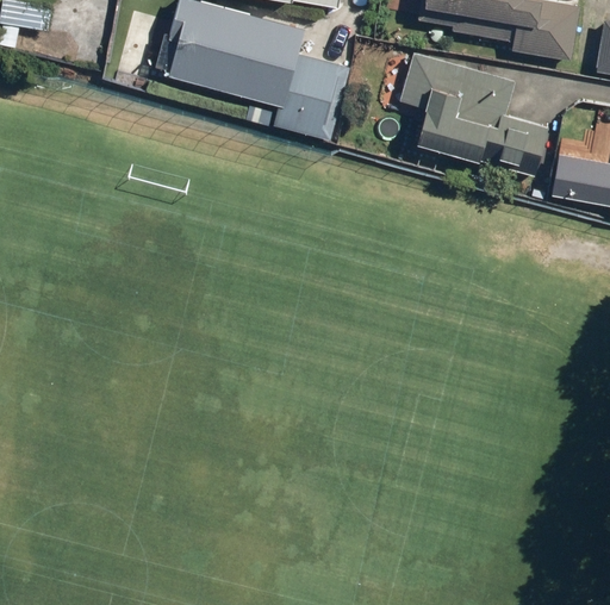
[(5,0),(0,25),(50,35),(54,10),(5,0)]
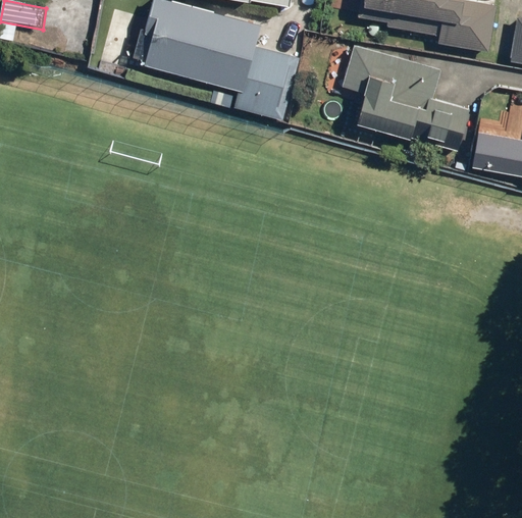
[(152,38),(145,66),(268,99),(280,55),(255,48),(262,23),(173,0),(153,0),(144,36),(152,38)]
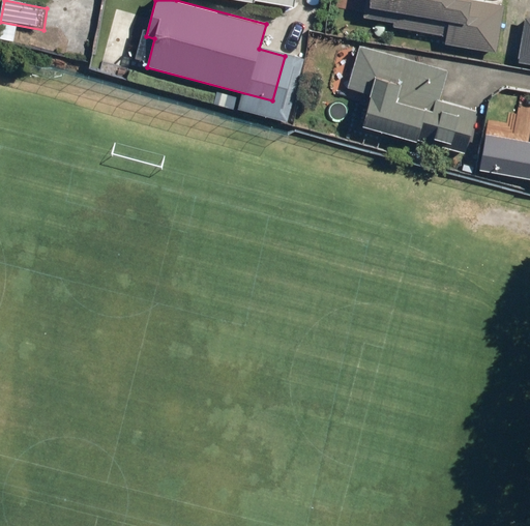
[(245,0),(296,9),(297,0),(245,0)]
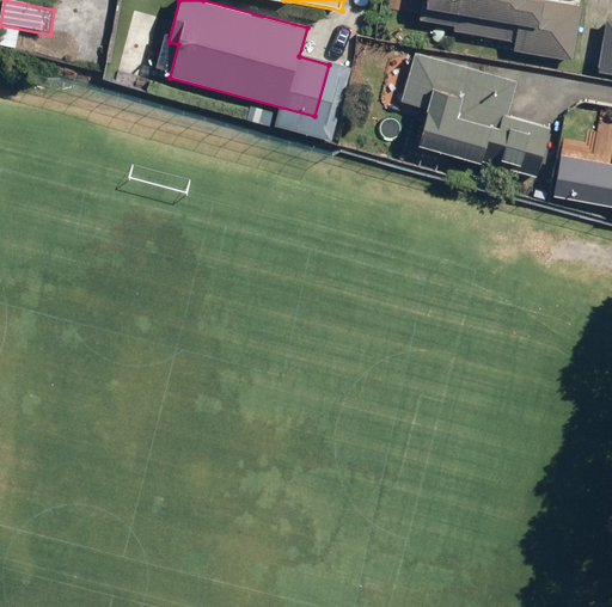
[(411,0),(410,6),(514,26),(509,54),(577,68),(587,17),(526,5),(527,0),(411,0)]
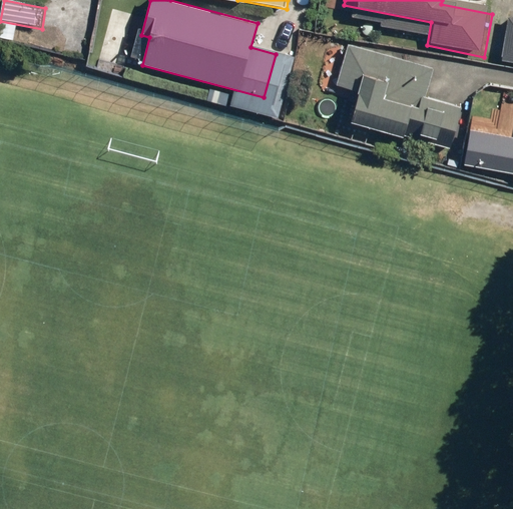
[(512,17),(507,17),(499,60),(512,62),(512,17)]
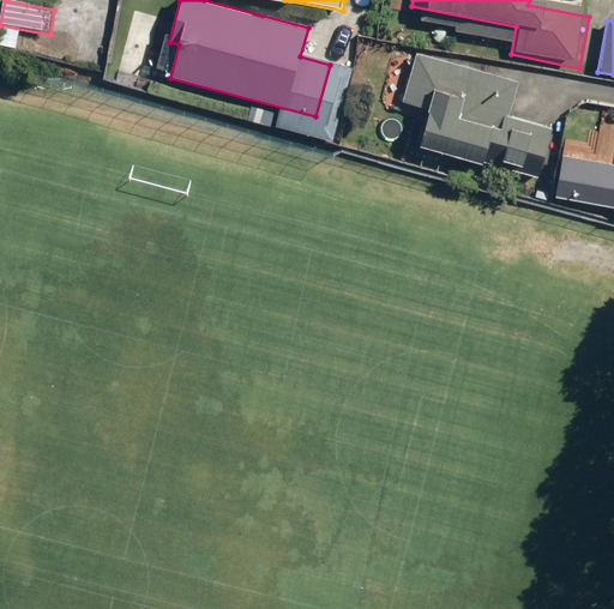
[(428,113),(419,148),(542,180),(555,130),(509,118),(519,82),(416,54),(403,106),(428,113)]
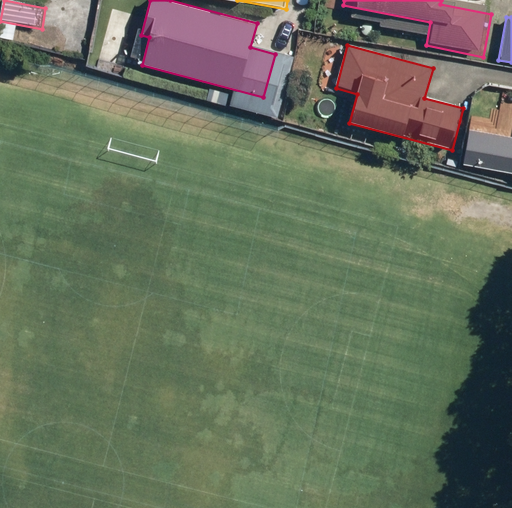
[(470,118),(459,159),(480,164),(491,123),(470,118)]
